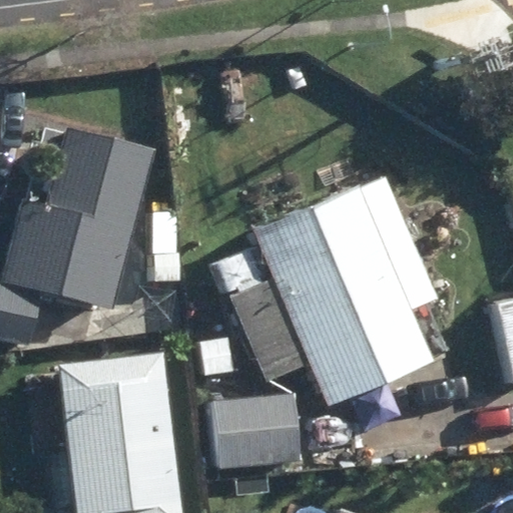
[(0,341),(29,348),(43,292),(114,310),(152,154),(71,134),(52,211),(26,204),(5,288),(0,286),(0,341)]
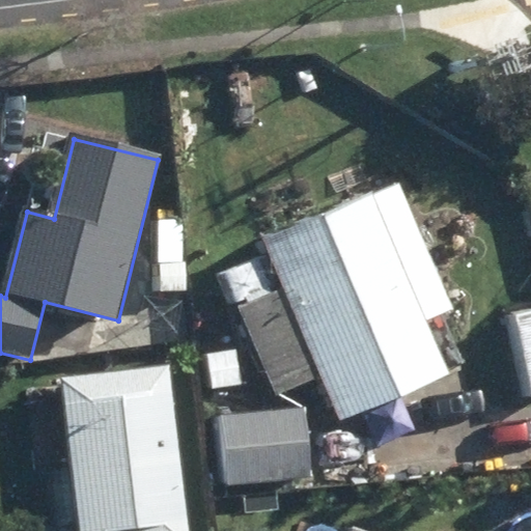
[(323,376),(341,421),(449,375),(428,327),(454,314),(434,270),(409,280),(371,195),(264,241),(287,290),(240,311),(278,397),(323,376)]
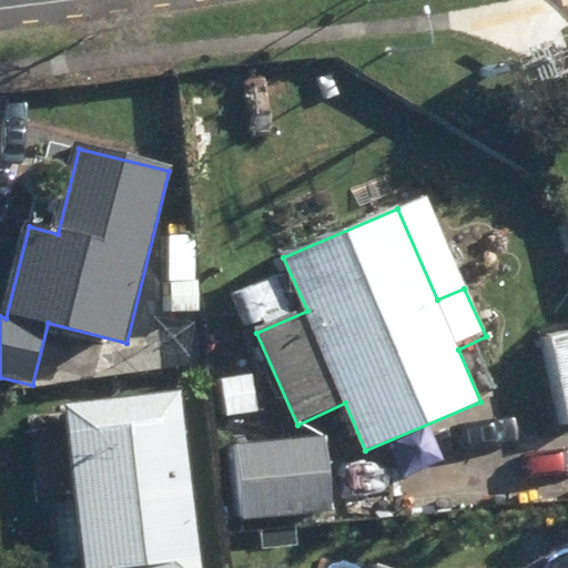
[(155,286),(156,316),(196,315),(195,285),(155,286)]
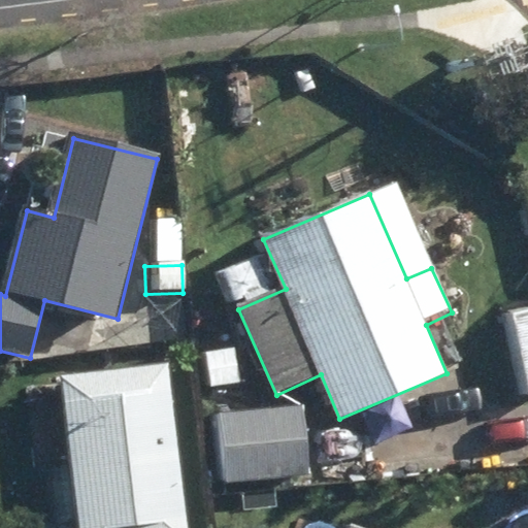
[(189,527),(170,364),(61,377),(78,527),(189,527)]
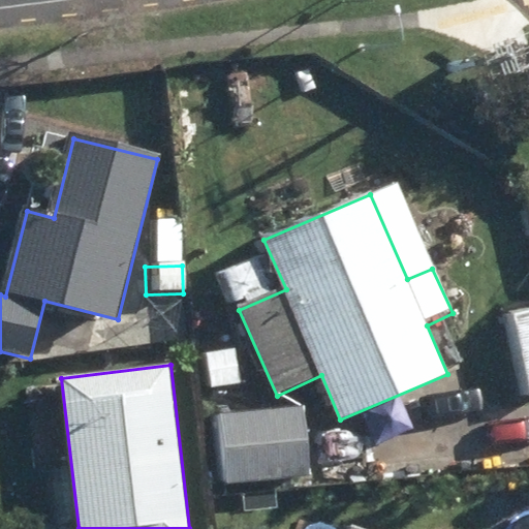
[(222,417),(227,486),(311,477),(305,410),(222,417)]
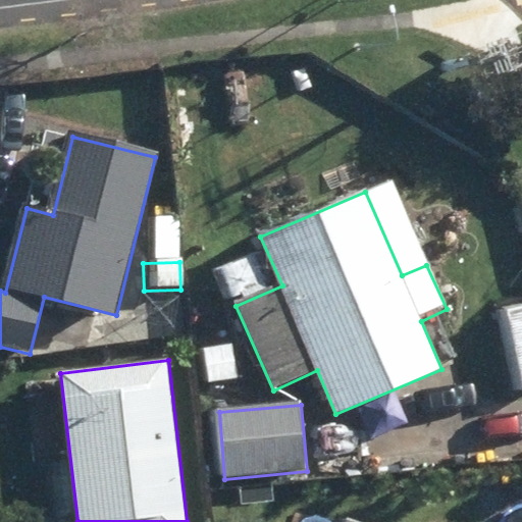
All buildings are outlined.
